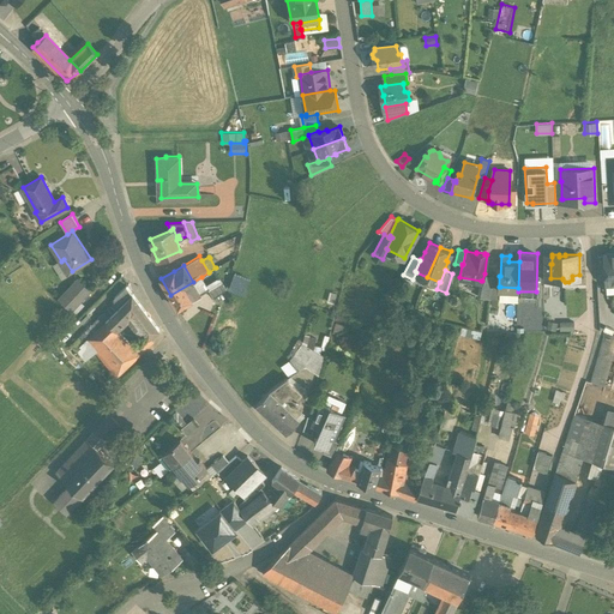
[(493,275),(485,274),(482,281),(481,281),(477,294),(491,296),(493,276),(493,275)]
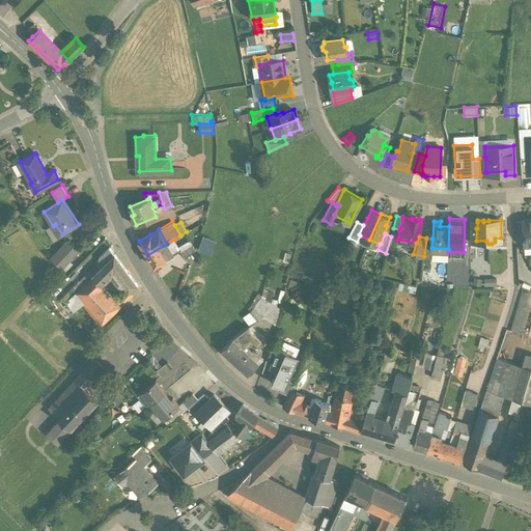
[(174,240),(167,244),(173,254),(180,250),(178,246),(174,240)]
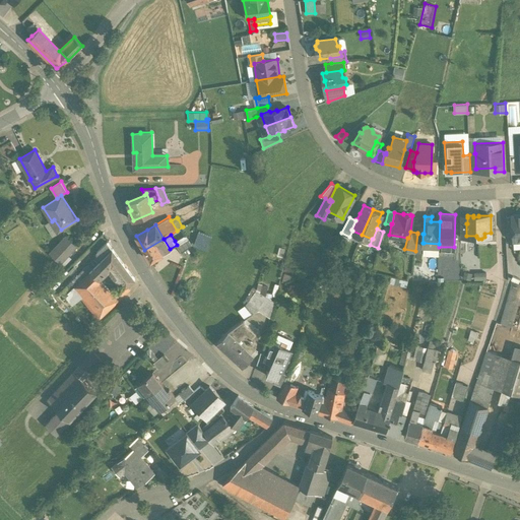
[(185,235),(175,241),(177,245),(188,239),(185,235)]
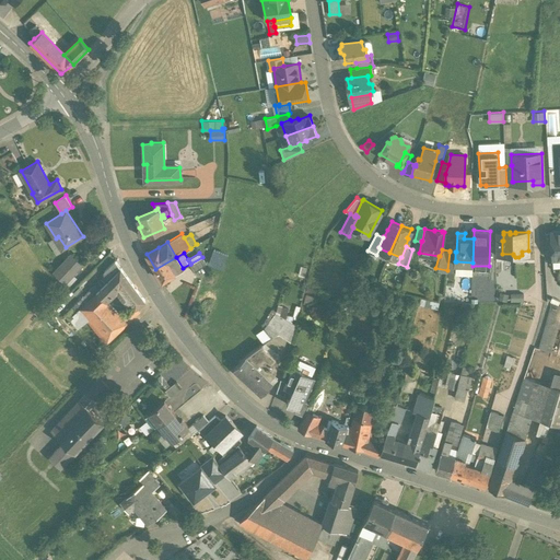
[(81,265),(70,255),(55,272),(66,282),(81,265)]
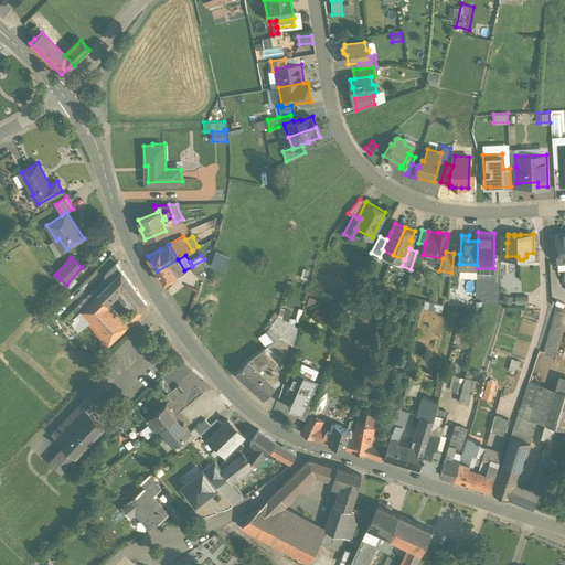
[(178,259),(157,272),(163,284),(177,276),(184,270),(178,259)]
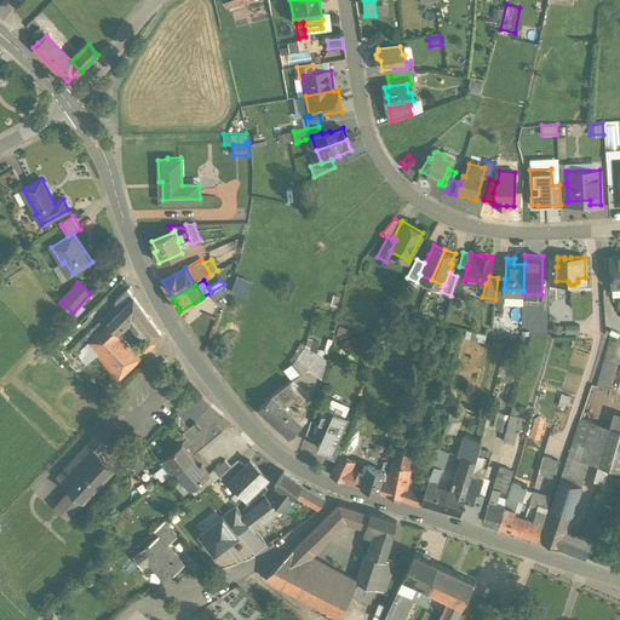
[(211,292),(216,300),(228,292),(224,285),(211,292)]
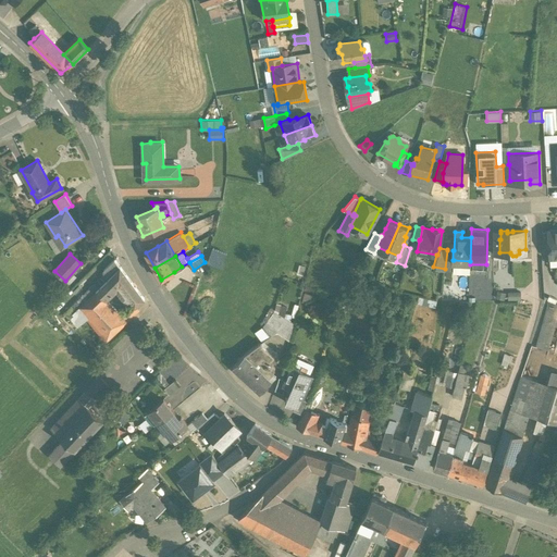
[(144,299),(114,260),(102,271),(102,275),(63,313),(70,319),(73,316),(73,314),(79,308),(107,341),(126,321),(121,316),(104,298),(114,288),(119,284),(130,299),(134,306),(135,306),(144,299)]
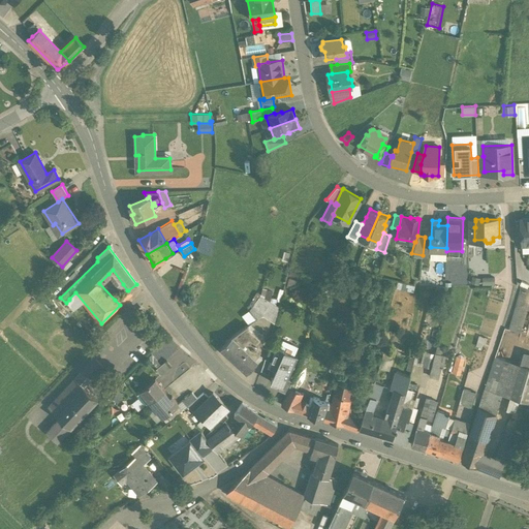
[(446,248),(431,247),(431,255),(446,256),(446,251),(446,248)]
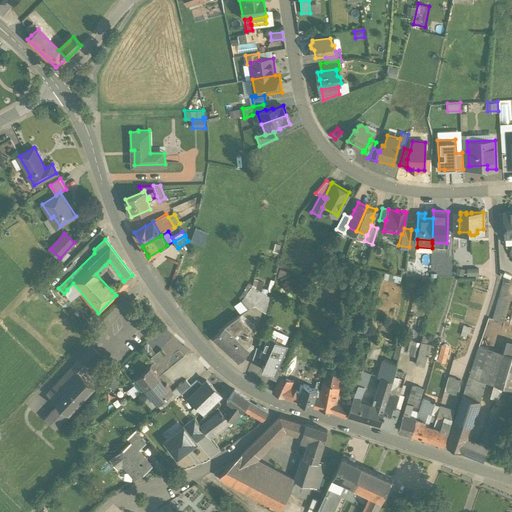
[(119,275),(109,261),(105,265),(110,272),(111,271),(116,277),(119,275)]
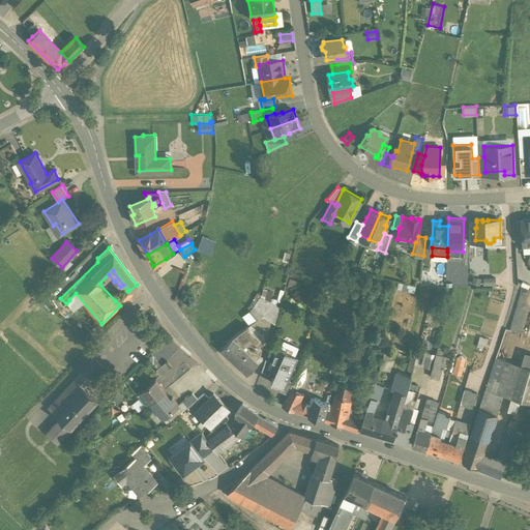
[(529,289),(522,287),(509,329),(522,332),(529,300),(529,289)]
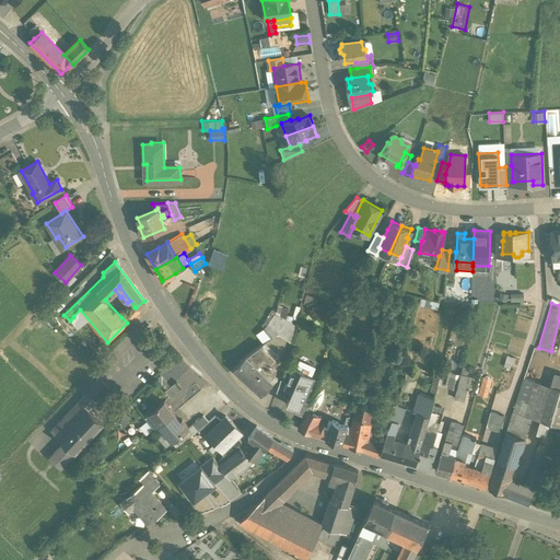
[(135,307),(121,317),(127,323),(137,314),(140,312),(136,307),(135,307)]
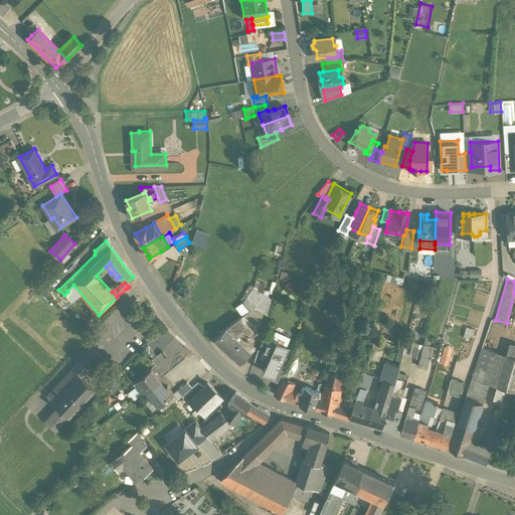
[(272,298),(253,288),(246,296),(255,306),(255,307),(267,314),(272,298)]
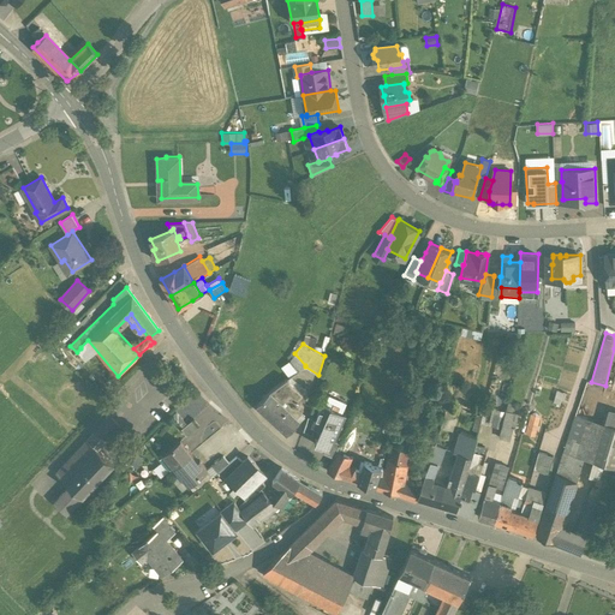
[(305,365),(294,353),(290,360),(299,371),(305,366),(305,365)]
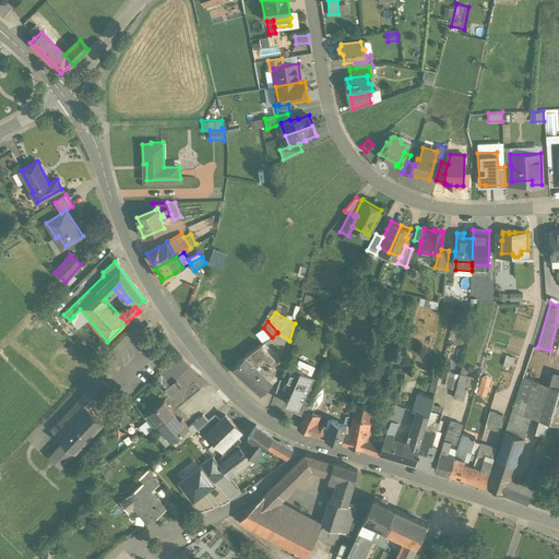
[(277,355),(274,352),(264,343),(262,344),(275,357),(277,355)]
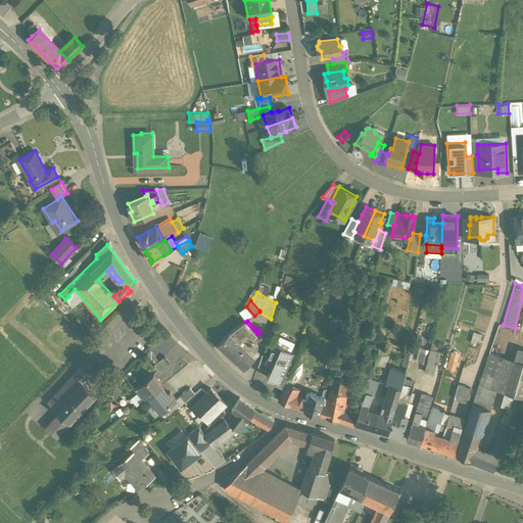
[(257,334),(245,322),(231,333),(230,333),(225,338),(219,344),(219,343),(218,344),(244,369),(255,357),(252,353),(256,349),(258,342),(253,338),(257,334)]
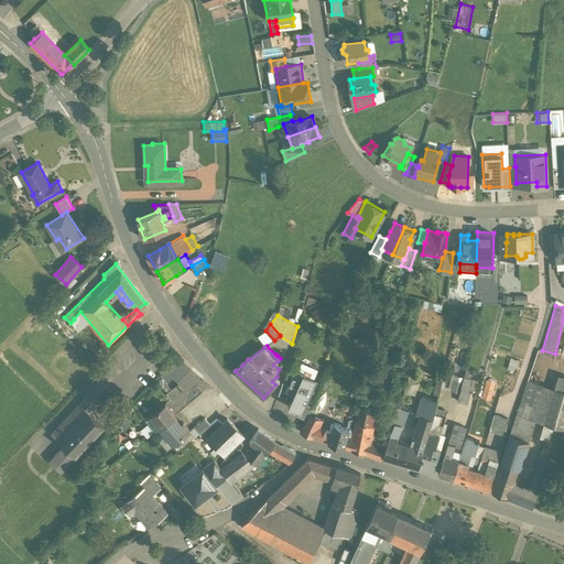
[(305,373),(296,369),(289,384),(286,391),(289,392),(294,394),(289,407),(299,411),(302,412),(305,403),(316,380),(304,375),(305,373)]
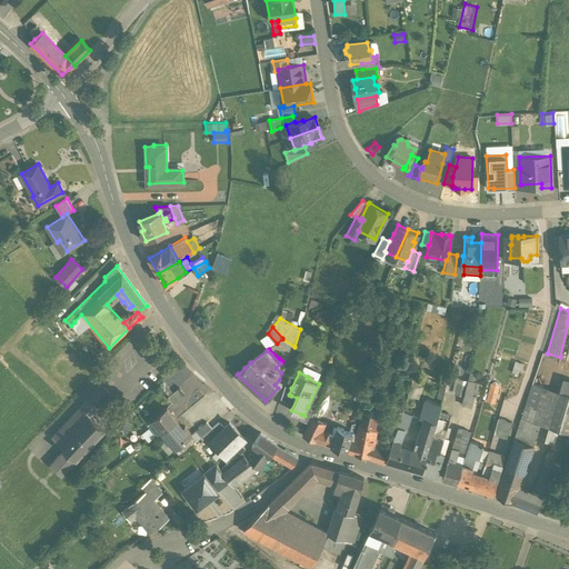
[(423,379),(413,376),(411,381),(421,385),(423,379)]
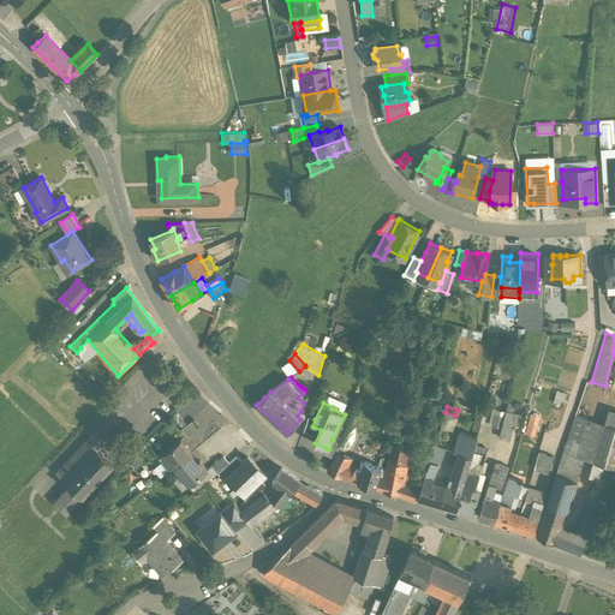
[(501,428),(499,437),(509,440),(512,427),(514,428),(518,416),(512,413),(506,412),(505,412),(503,419),(501,428)]
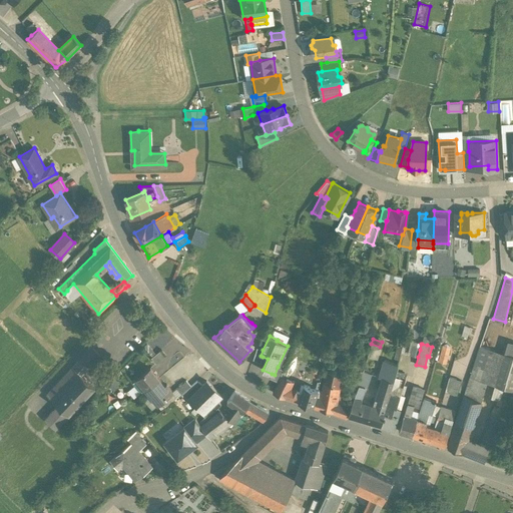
[(91,347),(63,377),(70,383),(79,373),(81,375),(100,355),(91,347)]
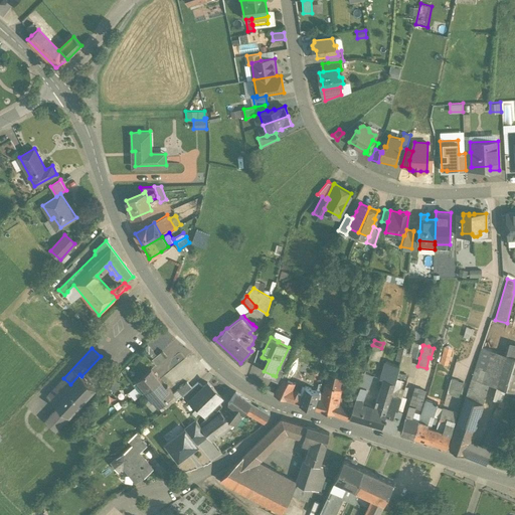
[(445,348),(442,360),(441,363),(447,365),(449,361),(451,349),(445,348)]
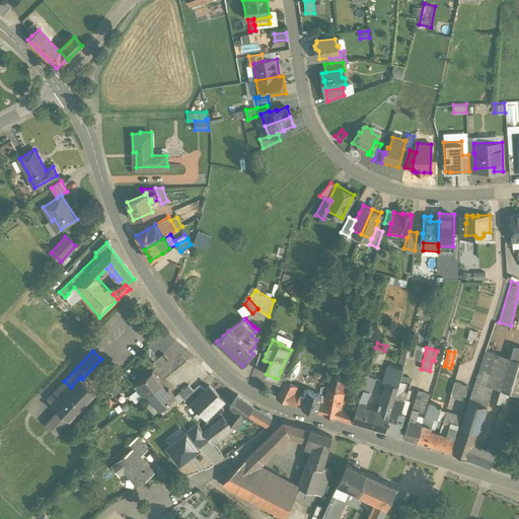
[(510,358),(486,351),(478,370),(489,373),(478,404),(487,406),(493,387),(501,390),(510,358)]
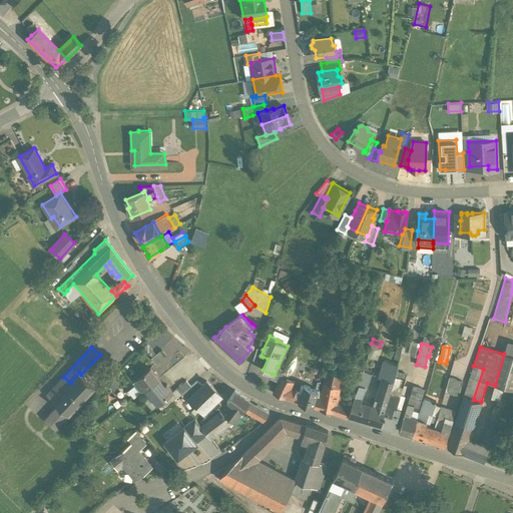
[(263,350),(257,348),(252,360),(260,363),(263,357),(261,356),(263,350)]
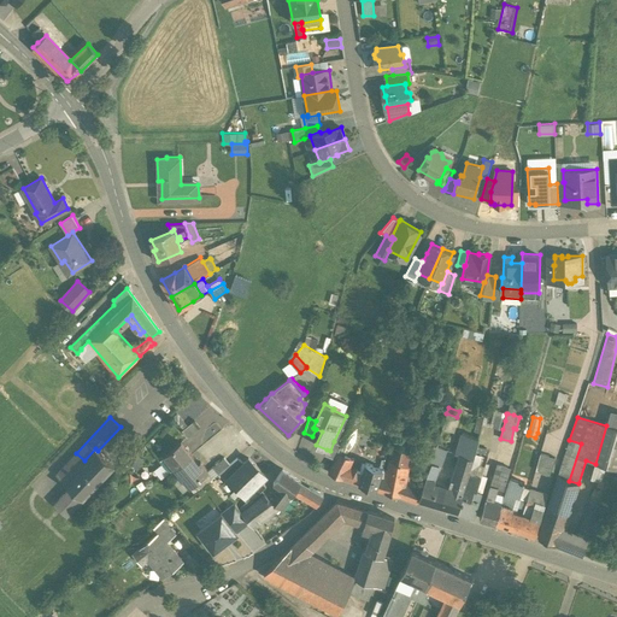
[(505,421),(495,418),(494,427),(503,429),(505,421)]
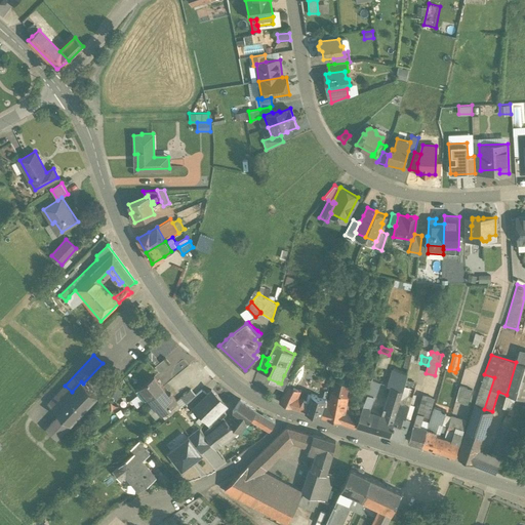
[(165,358),(155,366),(159,372),(169,364),(165,358)]
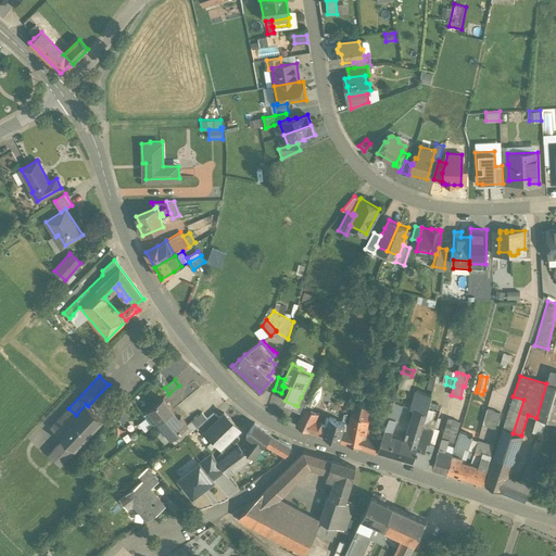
[(555,386),(546,383),(536,418),(555,422),(555,386)]
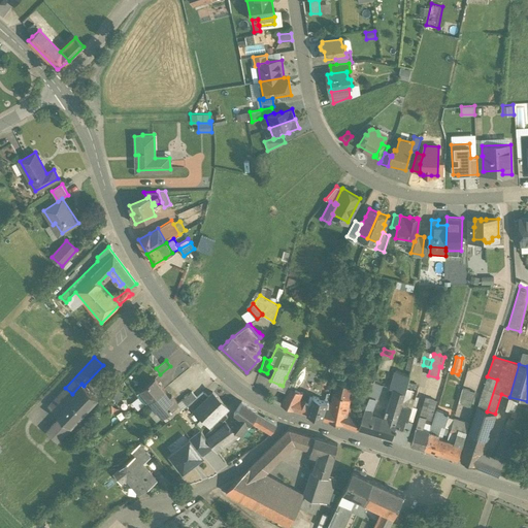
[(177,374),(173,368),(164,375),(168,382),(177,374)]
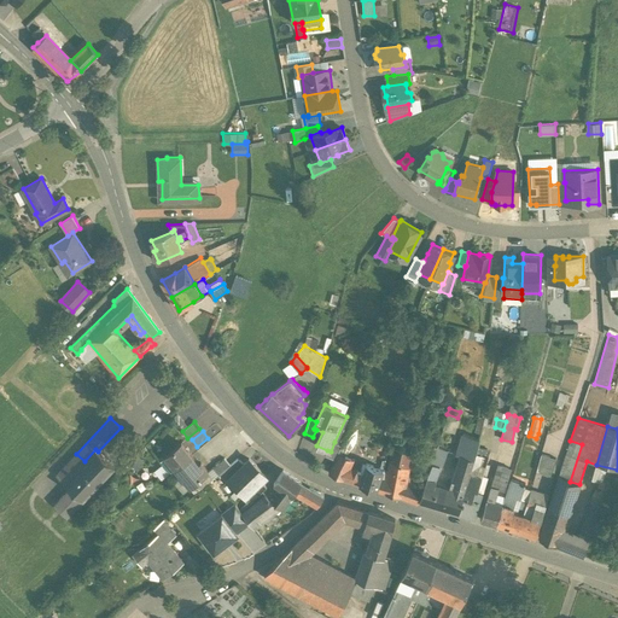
[(478,439),(462,435),(456,454),(456,455),(462,456),(473,460),(476,449),(478,439)]
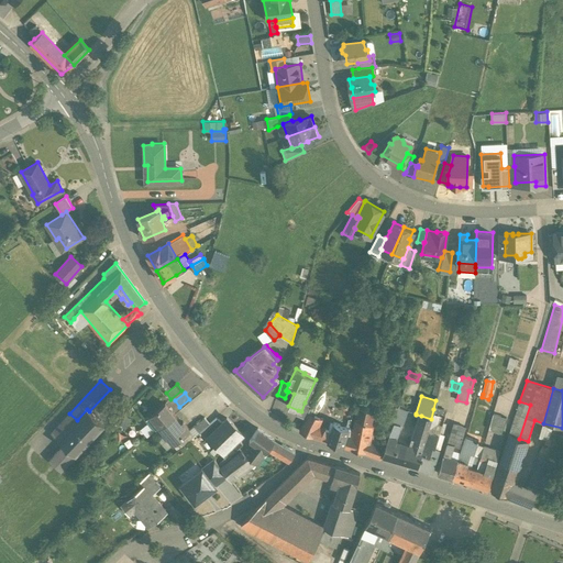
[(399,403),(393,399),(385,420),(390,422),(395,408),(398,408),(399,403)]
